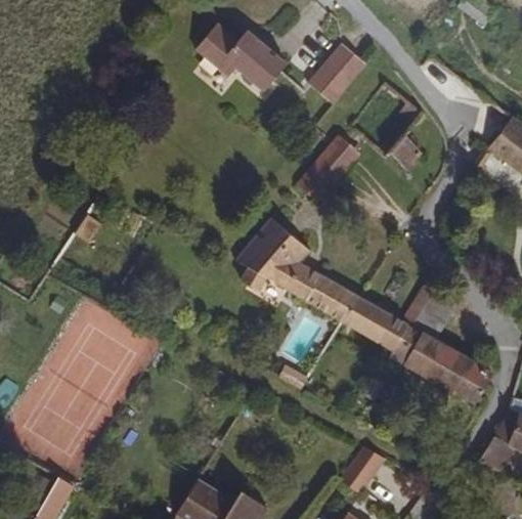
[(290,61),(253,24),(244,34),(224,14),(200,39),(229,70),(237,61),(264,88),(290,61)]
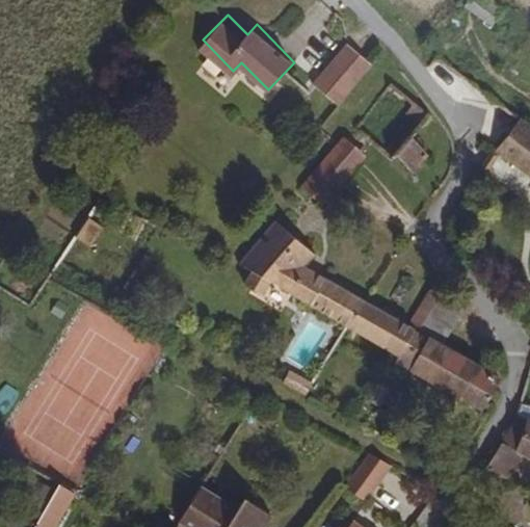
[(339,105),(372,63),(347,43),(314,83),(339,105)]
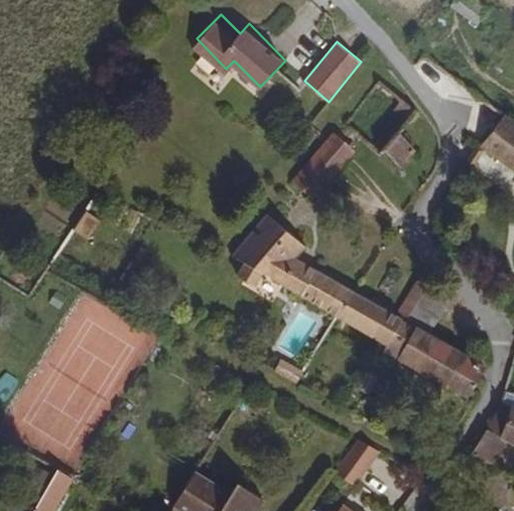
[(513,120),(505,114),(480,144),(513,172),(513,120)]
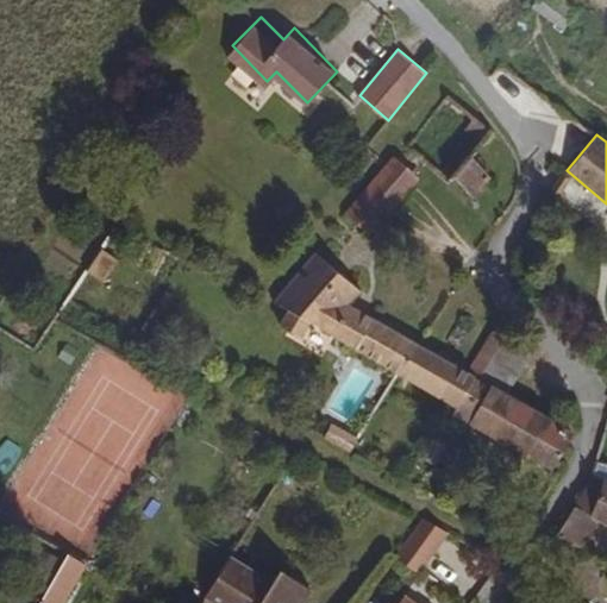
[(396,205),(420,177),(393,155),(370,183),(396,205)]
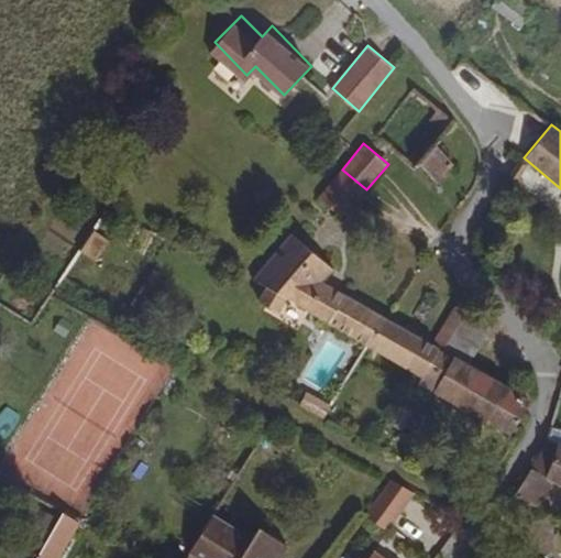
[(453,162),(436,143),(417,166),(437,184),(453,162)]
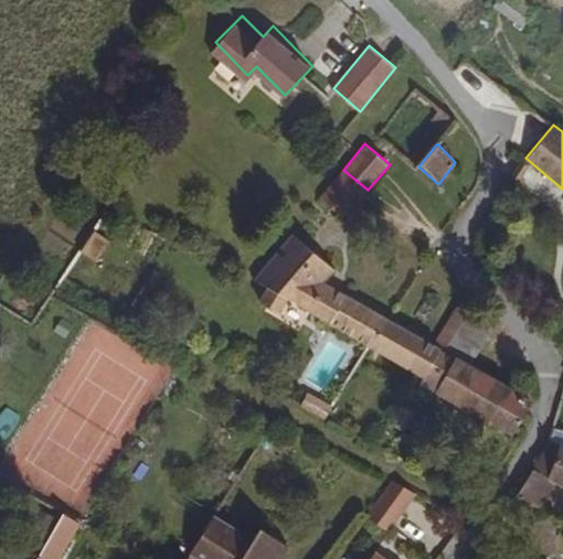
[(342,221),(368,190),(343,170),(317,200),(342,221)]
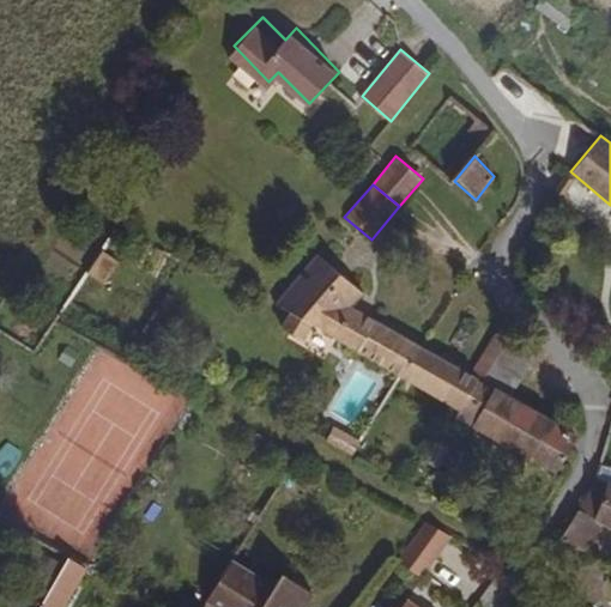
[(351,307),(363,292),(315,253),(273,304),(289,313),(308,325),(328,335),(351,307)]
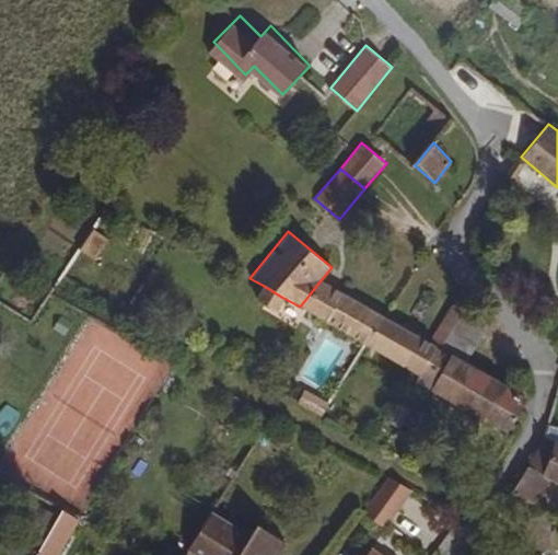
[(384,316),(321,280),(300,307),(363,344),(367,345),(384,316)]
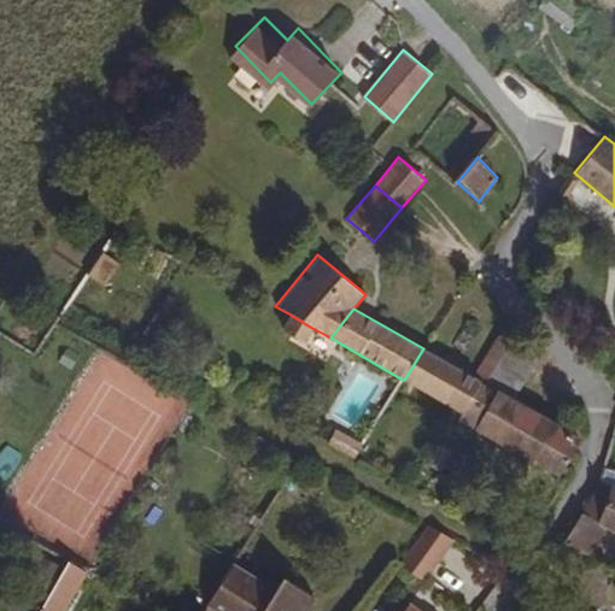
[(302,342),(310,327),(291,315),(281,330),(302,342)]
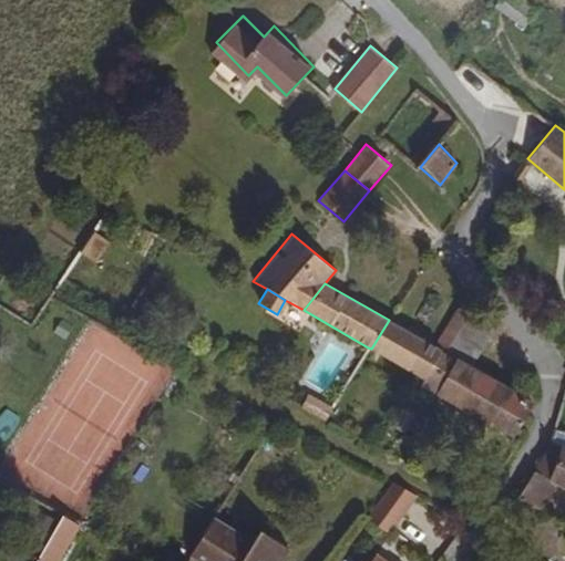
[(535,405),(469,365),(491,325),(469,311),(454,330),(462,335),(450,355),(440,351),(422,377),(423,381),(516,434),(519,434),(530,417),(532,414),(535,405)]
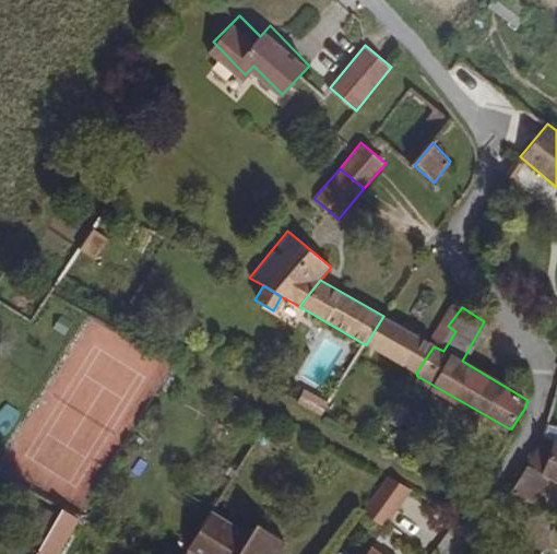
[(428,342),(400,325),(404,317),(390,308),(383,316),(366,344),(416,373),(434,346),(443,351),(455,331),(448,326),(441,322),(428,342)]
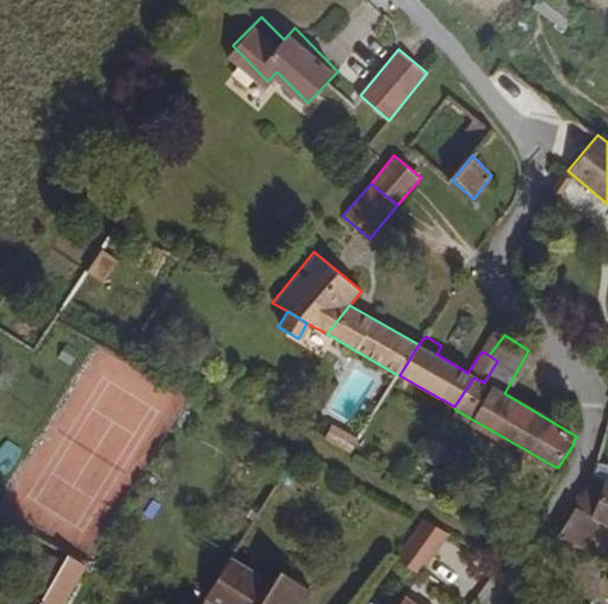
[(358,452),(366,440),(359,434),(351,448),(358,452)]
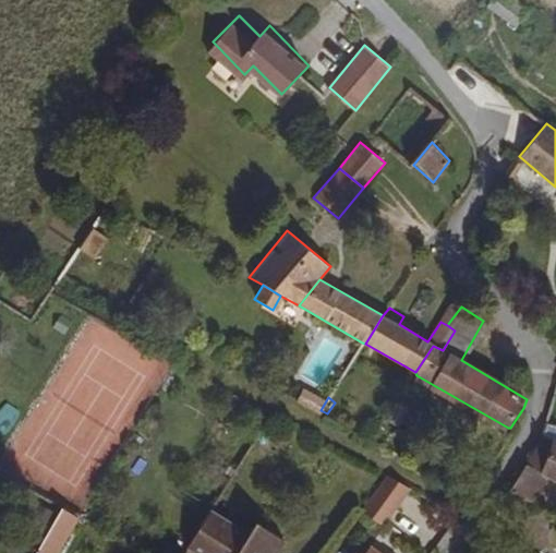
[(555,421),(545,419),(538,444),(526,463),(544,472),(555,479),(555,421)]
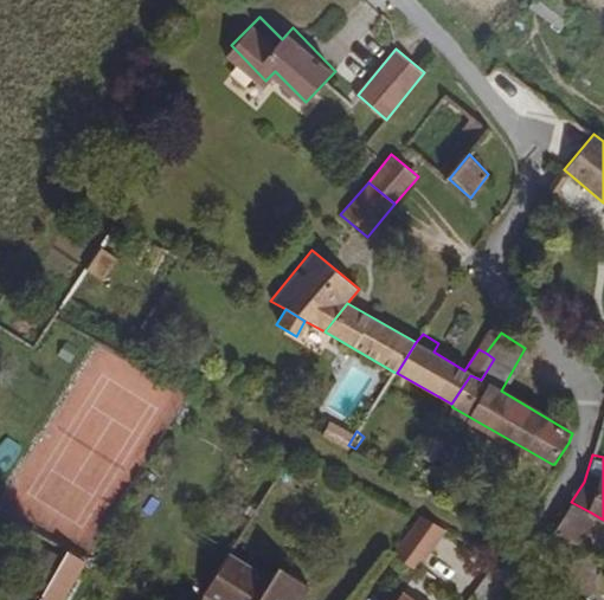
[(577,534),(591,513),(571,502),(559,522),(577,534)]
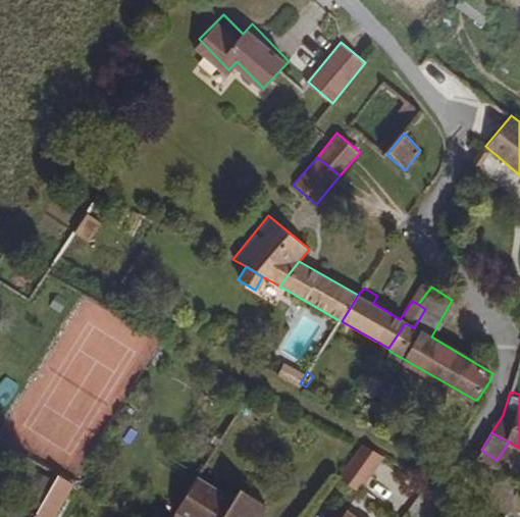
[(352,494),(384,453),(361,440),(328,481),(352,494)]
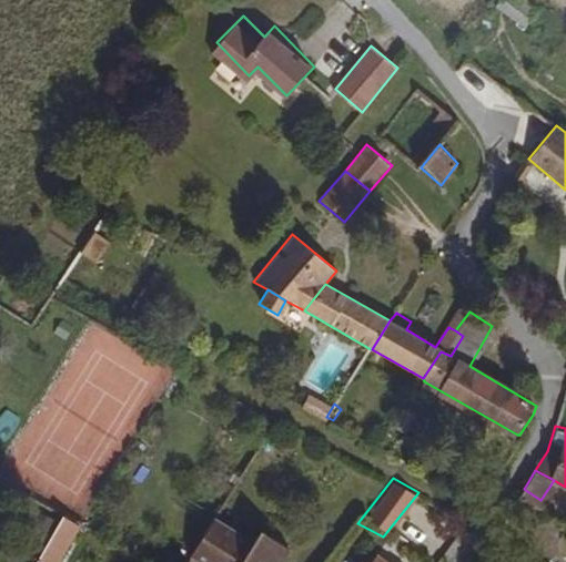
[(283,561),(290,550),(214,509),(185,561),(283,561)]
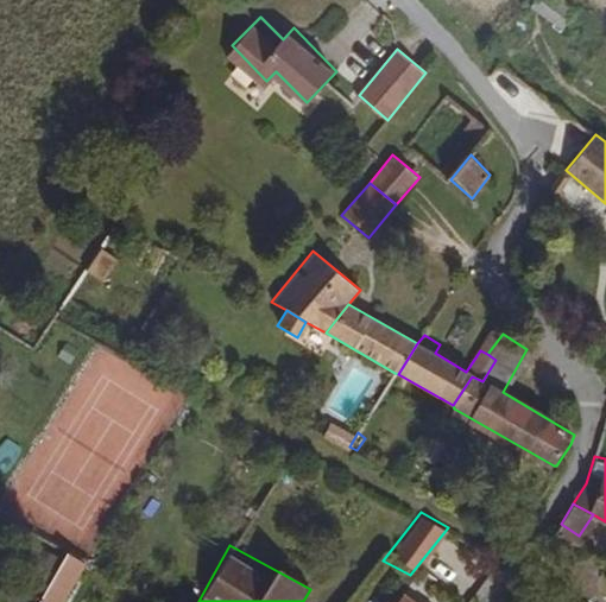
[(61,601),(88,559),(69,549),(40,596),(49,601),(61,601)]
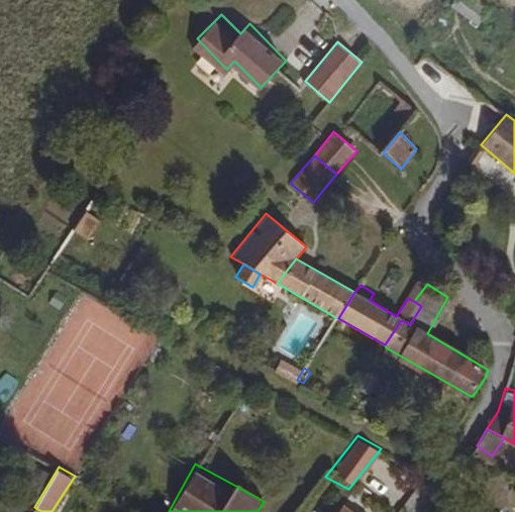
All buildings are outlined.
